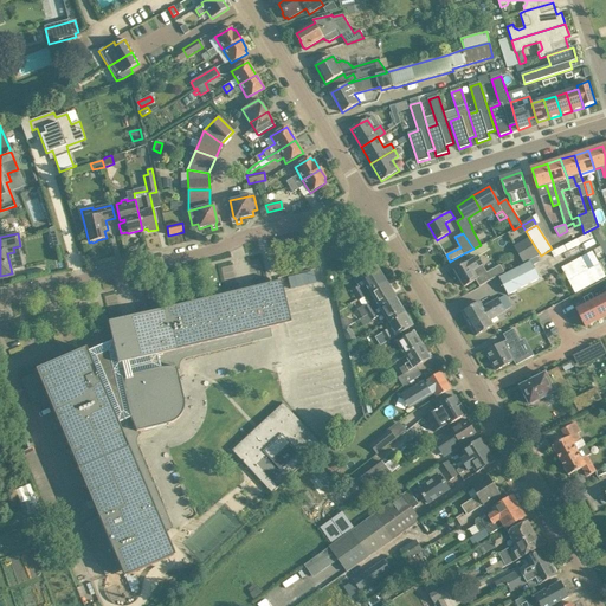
[(474,249),(464,253),(469,263),(456,270),(465,287),(476,279),(481,287),(504,272),(508,270),(505,264),(501,265),(487,272),(482,265),(483,264),(478,257),(490,250),(487,244),(482,246),(481,245),(474,249)]
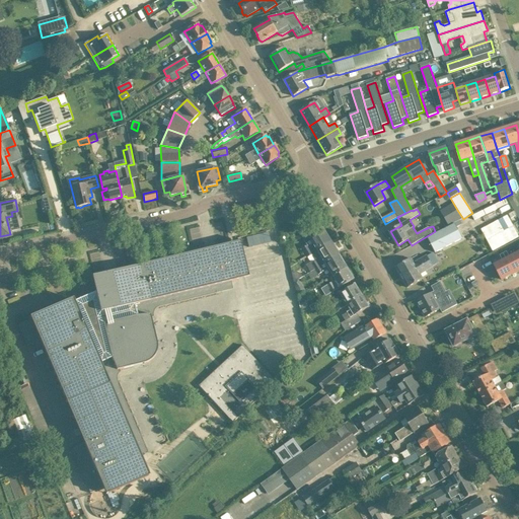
[(457,210),(444,218),(449,226),(454,223),(460,220),(463,219),(457,210)]
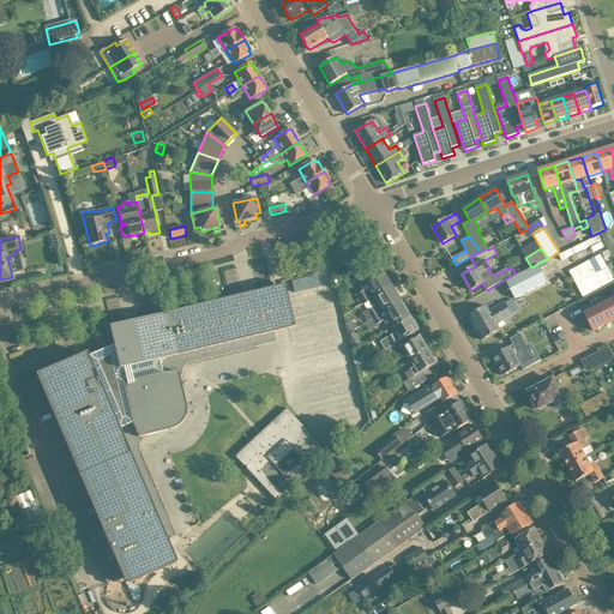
[(539,265),(531,269),(506,282),(515,299),(547,282),(541,269),(547,265),(545,260),(537,264),(539,265)]
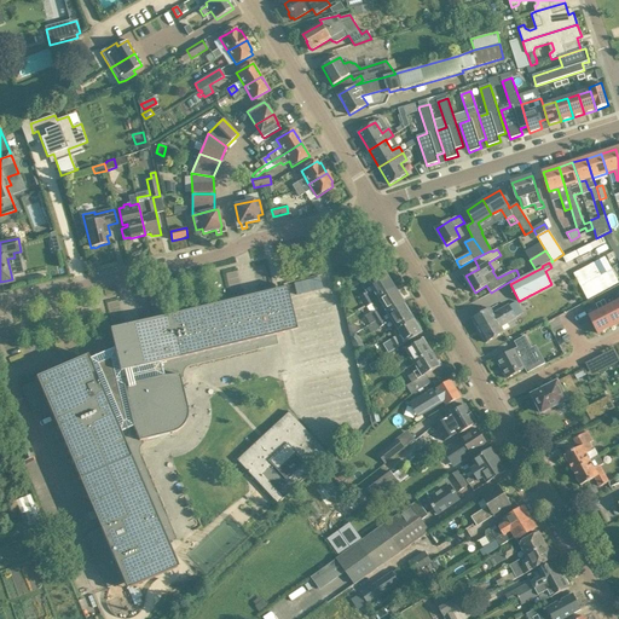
[(366,307),(380,300),(397,289),(387,275),(386,276),(381,267),(365,276),(375,291),(369,295),(368,293),(360,296),(366,307)]
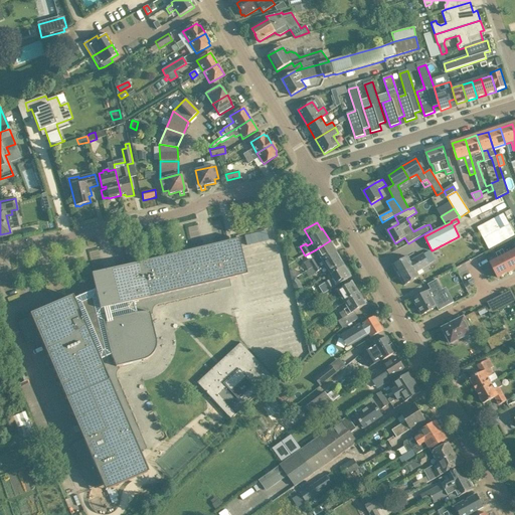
[(30,317),(17,322),(27,343),(39,338),(83,440),(70,446),(90,489),(102,484),(105,491),(148,473),(139,452),(139,451),(144,449),(138,435),(139,434),(115,376),(113,372),(111,369),(109,364),(114,362),(116,367),(133,363),(133,362),(142,360),(143,361),(144,360),(146,360),(147,359),(148,358),(150,357),(151,356),(152,355),(153,354),(154,353),(154,351),(155,350),(156,348),(156,347),(156,345),(156,344),(156,342),(156,341),(156,339),(155,340),(153,330),(150,315),(152,315),(152,312),(152,310),(153,308),(156,305),(159,304),(215,290),(214,289),(229,285),(228,279),(246,275),(238,239),(211,245),(211,246),(199,249),(199,248),(196,249),(196,250),(184,252),(181,252),(182,253),(170,256),(169,255),(167,256),(155,260),(152,260),(152,261),(140,264),(140,263),(123,267),(123,265),(93,272),(93,274),(91,275),(95,290),(89,293),(87,290),(78,293),(80,296),(75,298),(73,298),(72,296),(29,315),(30,317)]
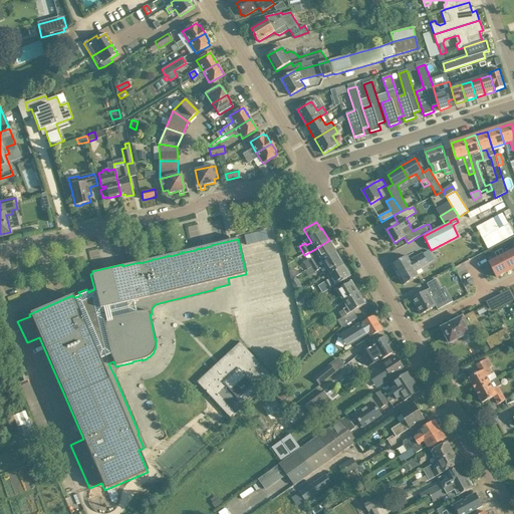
[(303,262),(307,269),(323,260),(336,252),(329,240),(315,249),(316,250),(310,254),(313,258),(309,261),(308,260),(303,262)]
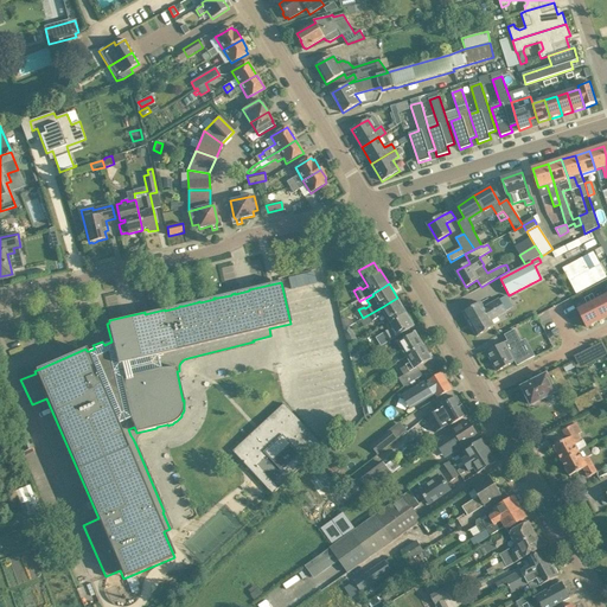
[(596,300),(592,302),(601,320),(606,317),(606,299),(605,295),(596,300)]
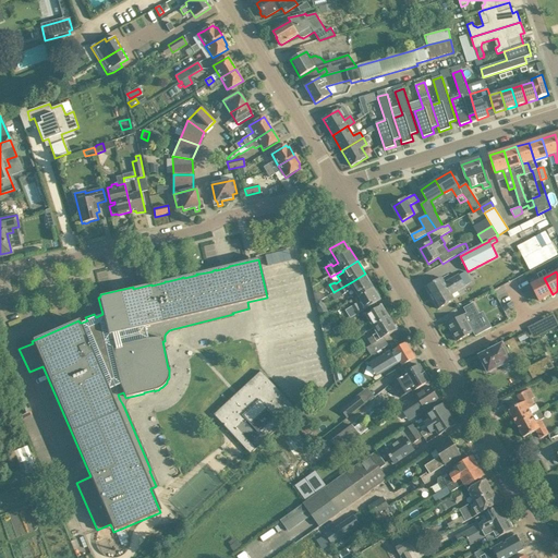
[(429,293),(433,299),(469,278),(465,273),(460,276),(459,275),(446,283),(443,278),(426,287),(427,289),(427,290),(428,292),(429,293)]
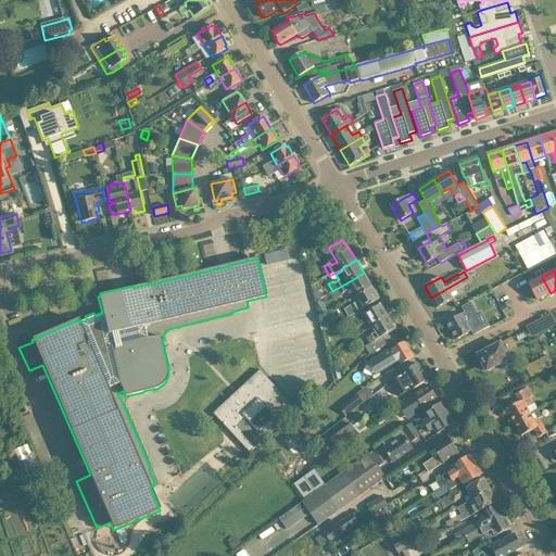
[(352,287),(357,294),(371,286),(364,273),(350,281),(332,291),(331,292),(333,297),(340,293),(341,295),(348,291),(346,290),(352,287)]
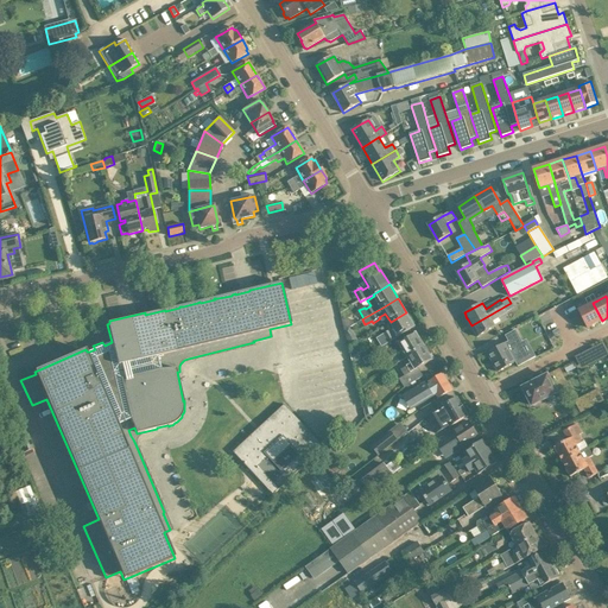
[(511,303),(472,325),(475,330),(474,333),(476,335),(477,335),(479,337),(496,327),(493,322),(508,312),(507,312),(514,308),(511,303)]
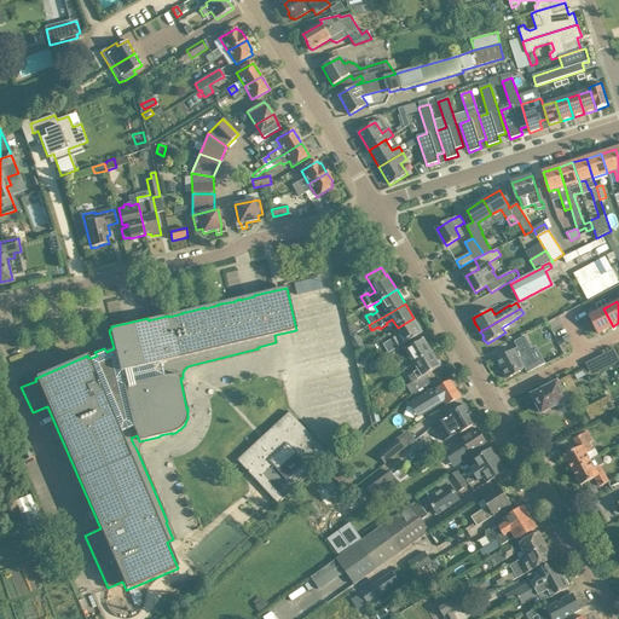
[(603,308),(600,311),(589,316),(599,334),(613,327),(603,308)]
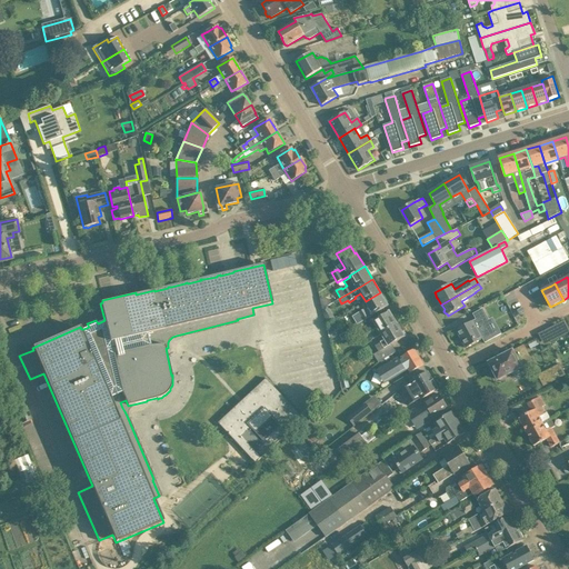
[(353,318),(357,325),(373,315),(373,316),(389,306),(380,292),(366,301),(369,308),(353,318)]
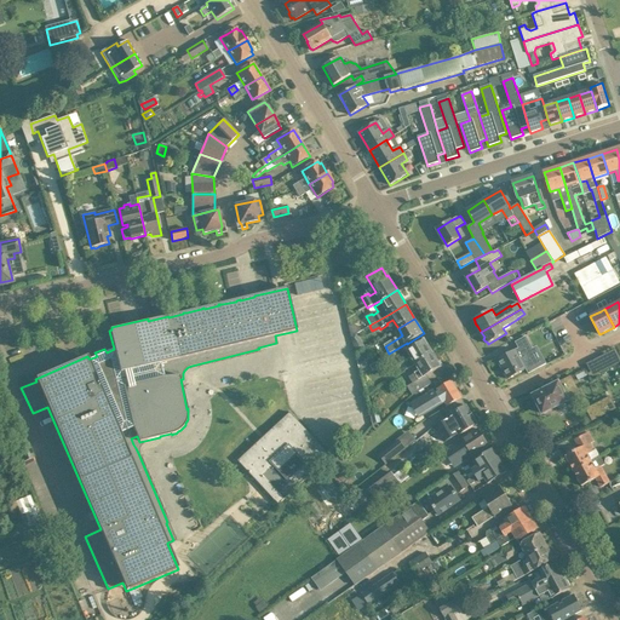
[(348,326),(351,338),(362,331),(360,327),(354,325),(348,326)]
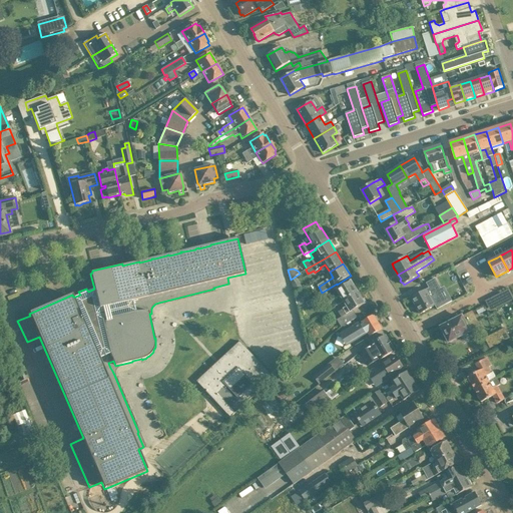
[(420,294),(412,298),(413,300),(420,314),(421,314),(422,314),(423,313),(428,310),(429,309),(430,309),(434,307),(435,306),(440,303),(443,301),(440,298),(439,295),(437,291),(440,289),(435,279),(434,280),(427,284),(430,288),(428,290),(427,290),(423,292),(420,294)]
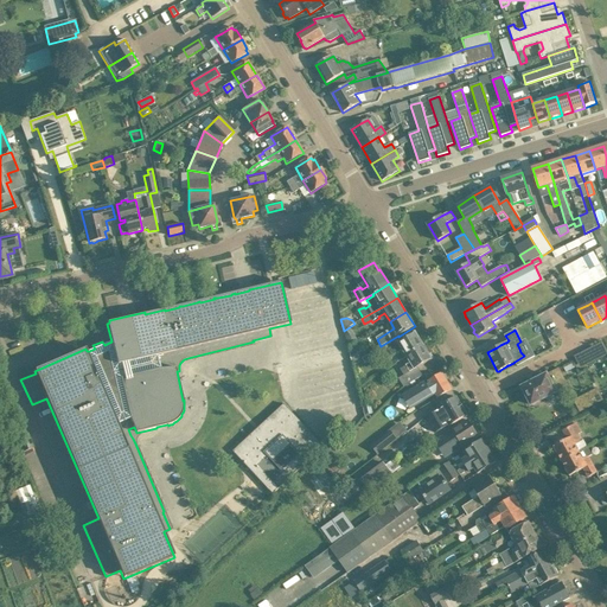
[(401,351),(406,357),(423,346),(416,333),(402,342),(398,337),(398,336),(381,346),(375,350),(378,356),(385,352),(389,358),(401,351)]
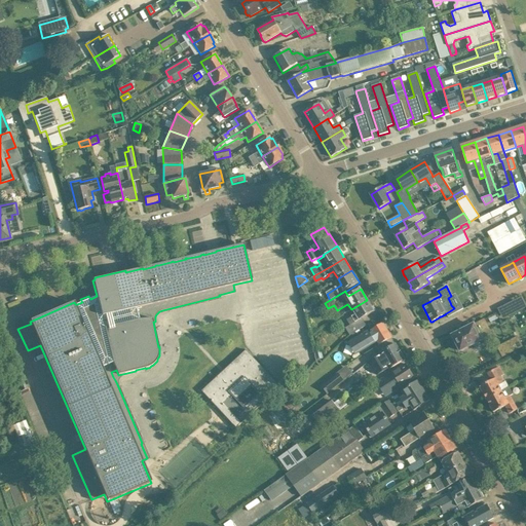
[(511,302),(516,313),(525,307),(525,303),(522,296),(511,302)]
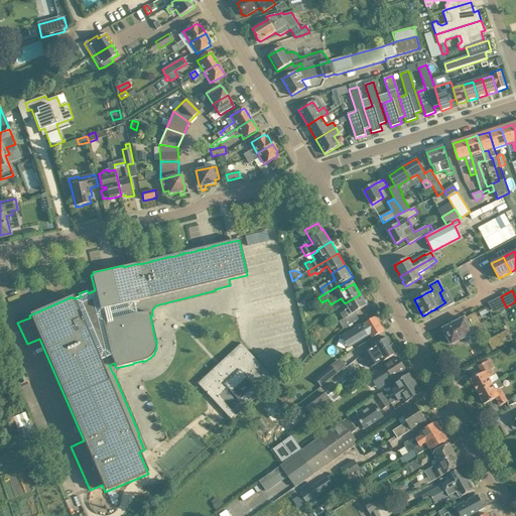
[(360,294),(345,303),(348,309),(341,314),(344,319),(340,321),(344,329),(357,320),(353,314),(367,305),(360,294)]
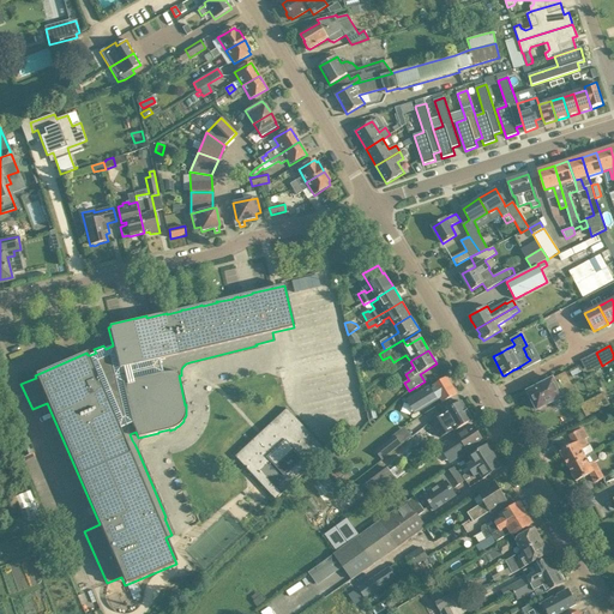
[(365,362),(360,354),(354,357),(356,368),(365,362)]
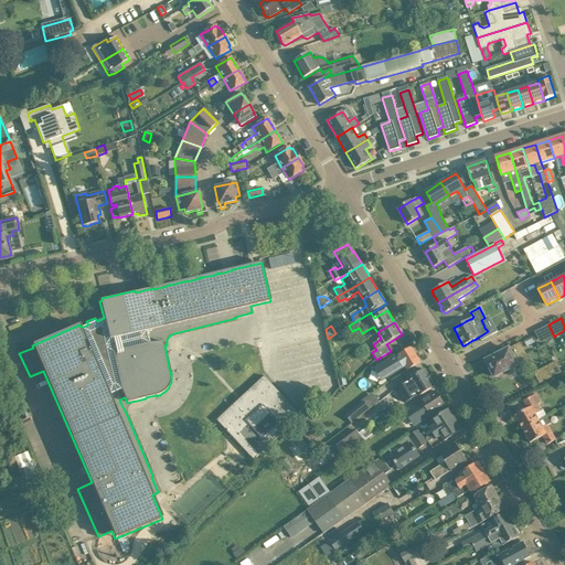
[(412,347),(398,355),(400,358),(397,359),(395,354),(380,364),(388,377),(403,369),(403,368),(405,366),(407,370),(412,368),(420,362),(412,347)]
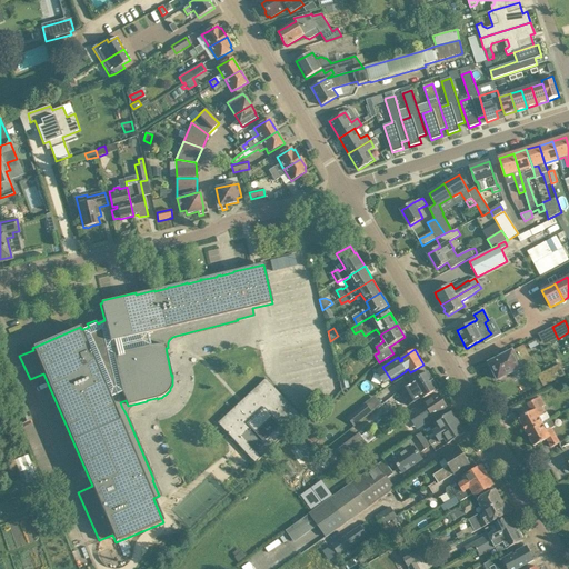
[(516,358),(512,351),(495,360),(495,361),(489,363),(493,372),(492,372),(496,379),(497,378),(498,379),(532,361),(528,351),(516,358)]
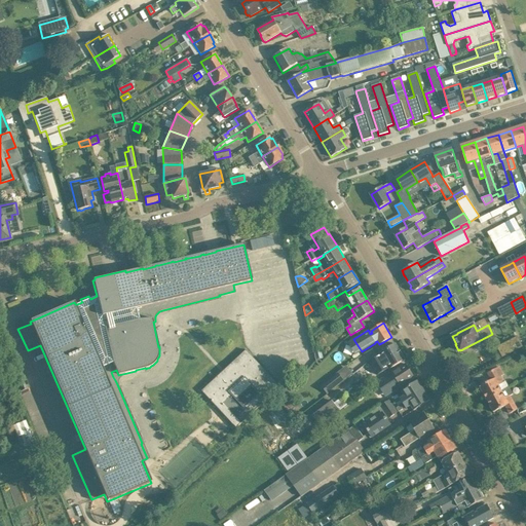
[(518,336),(504,343),(510,354),(523,347),(518,336)]
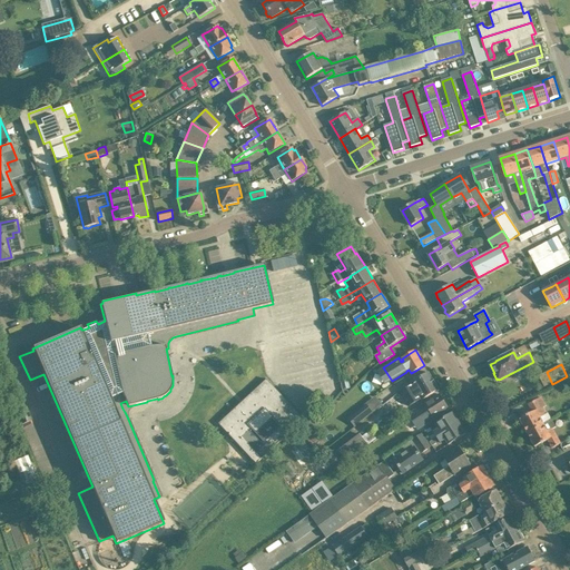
[(405,396),(411,403),(422,396),(424,400),(440,390),(429,372),(413,382),(418,389),(405,396)]
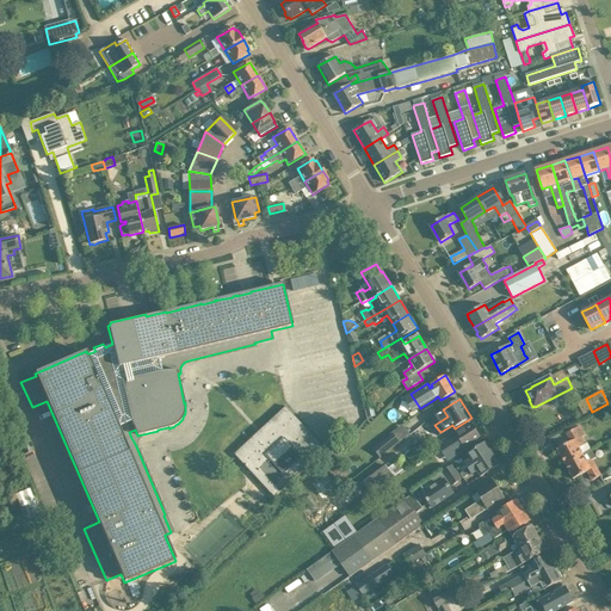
[(376,417),(374,405),(365,407),(368,418),(369,418),(369,420),(372,419),(372,417),(376,417)]
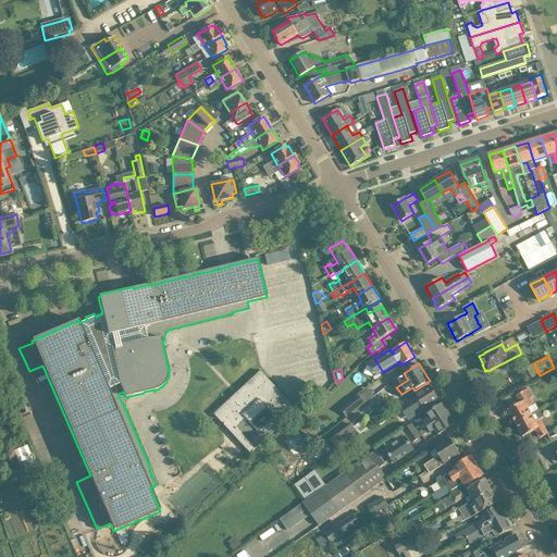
[(234,395),(213,415),(237,441),(239,438),(252,452),(297,410),(261,371),(245,386),(248,390),(238,399),(234,395)]
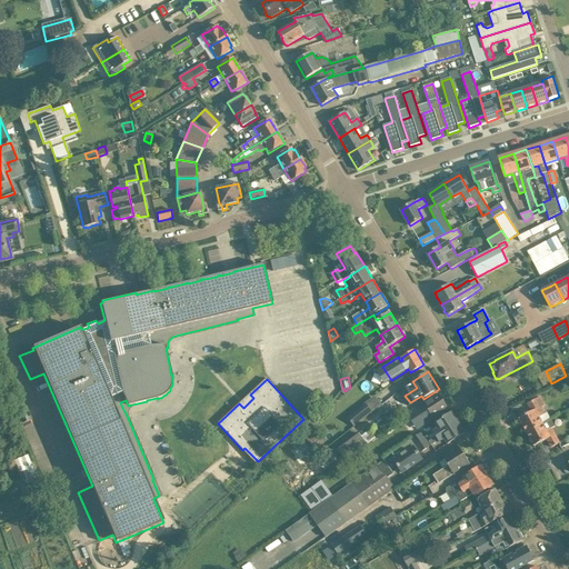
[(439,393),(423,403),(412,411),(422,426),(433,419),(449,409),(439,393)]
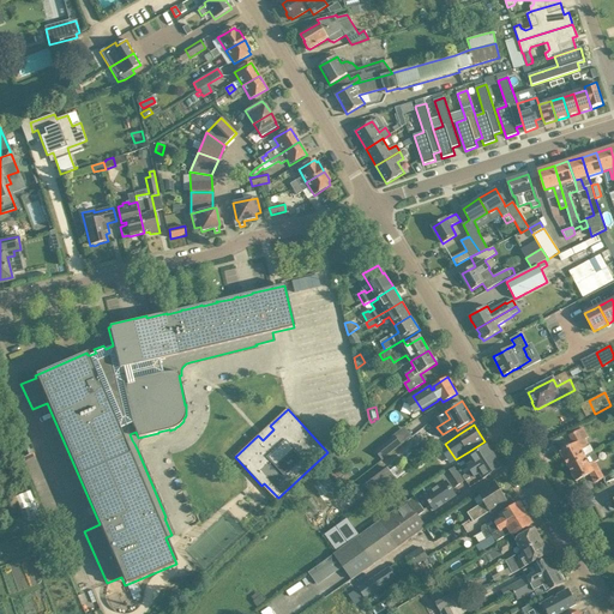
[(560,452),(569,467),(595,452),(590,445),(587,447),(583,440),(589,437),(583,428),(578,431),(570,435),(575,445),(560,452)]
